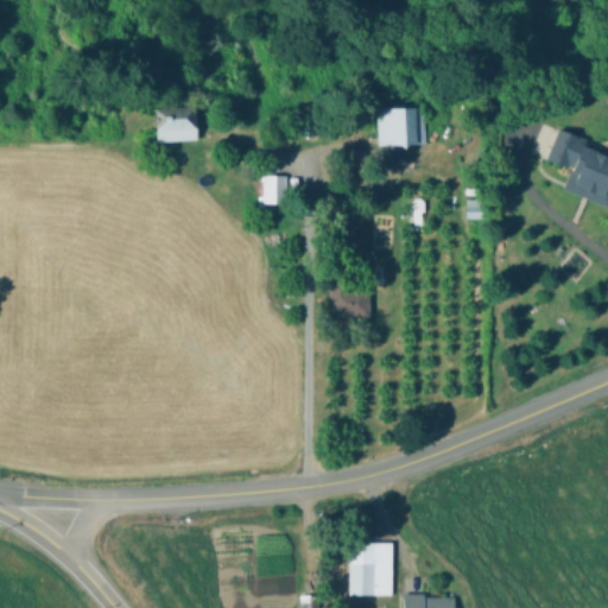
[(425,108),(377,108),(377,146),(425,146),(425,108)]
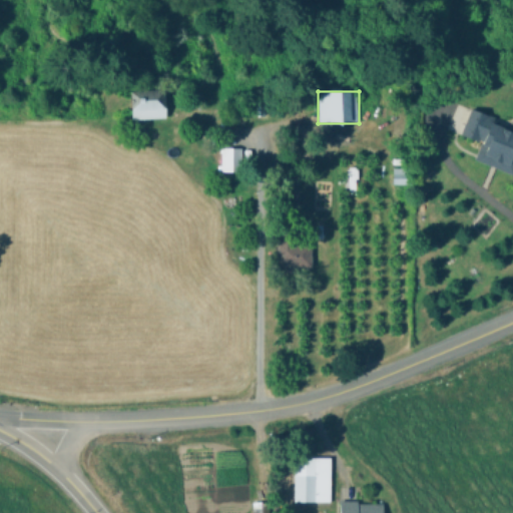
[(163,92),(130,93),(131,120),(165,119),(163,92)]
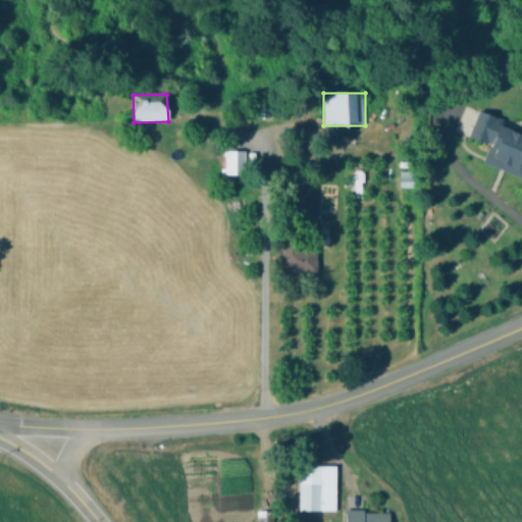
[(245,175),(245,149),(223,149),(223,175),(245,175)]
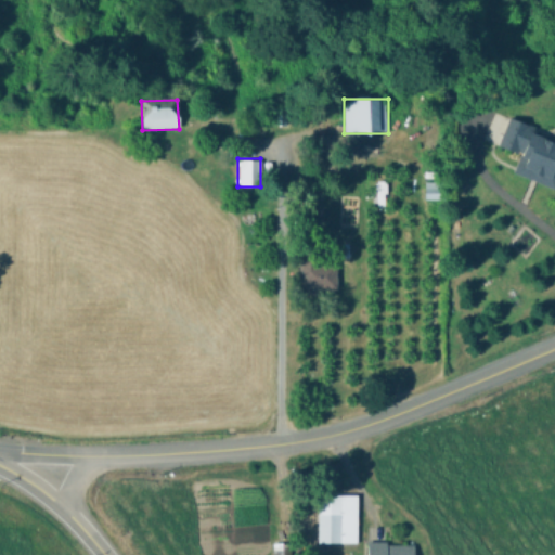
[(335,265),(300,265),(300,289),(335,289),(335,265)]
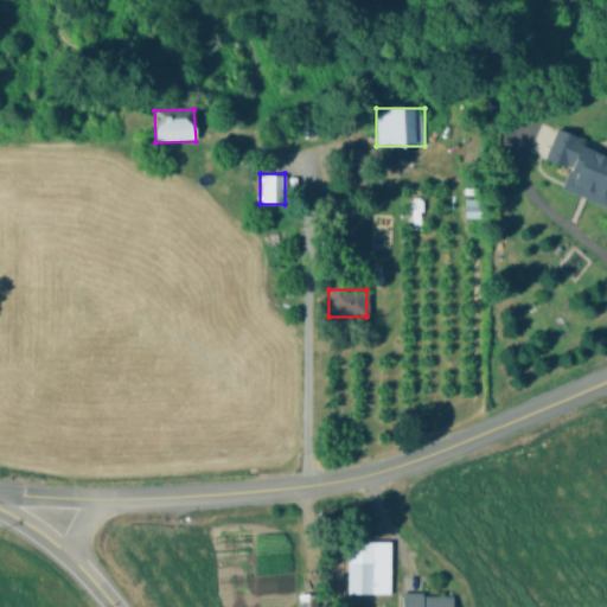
[(389,541),(346,541),(346,593),(389,593),(389,541)]
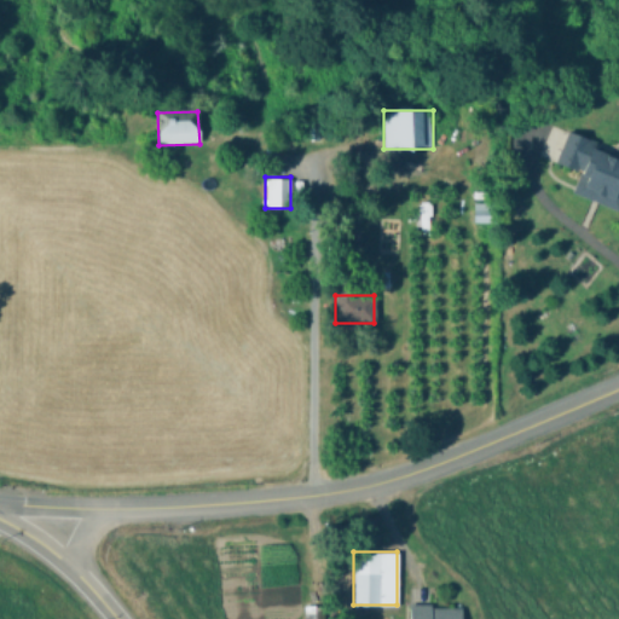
[(460,618),(460,606),(409,606),(408,618),(460,618)]
